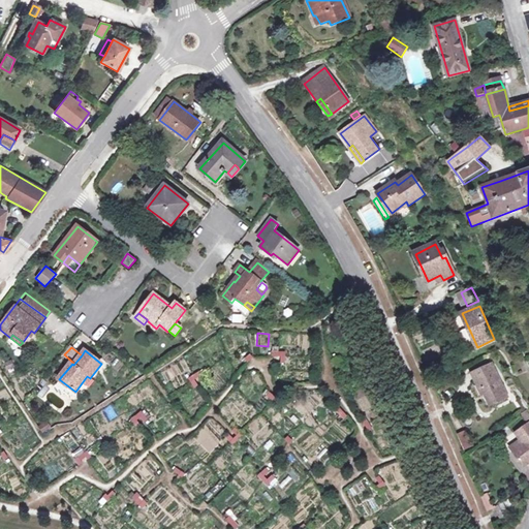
[(272,351),(273,356),(281,355),(281,362),(285,362),(285,351),(272,351)]
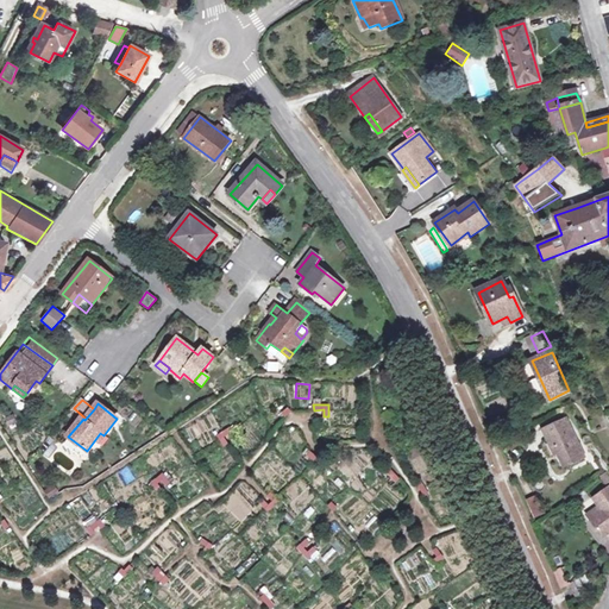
[(383,413),(389,427),(394,425),(388,410),(383,413)]
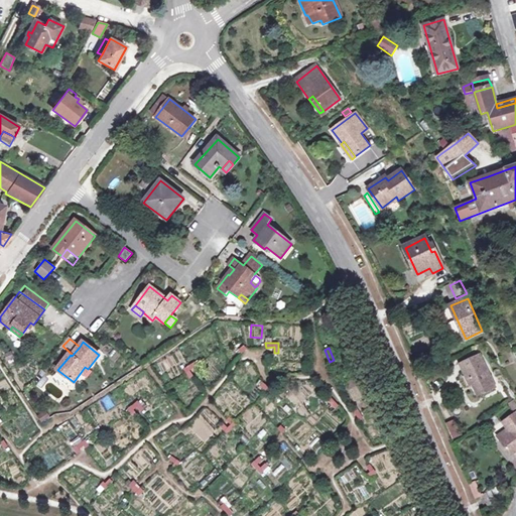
[(467,370),(473,384),(478,395),(495,386),(480,355),(460,364),(464,372),(467,370)]
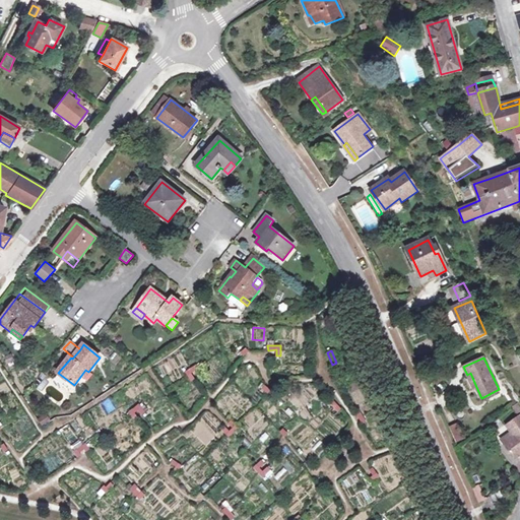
[(202,373),(196,365),(186,372),(191,380),(194,378),(191,374),(195,371),(198,375),(202,373)]
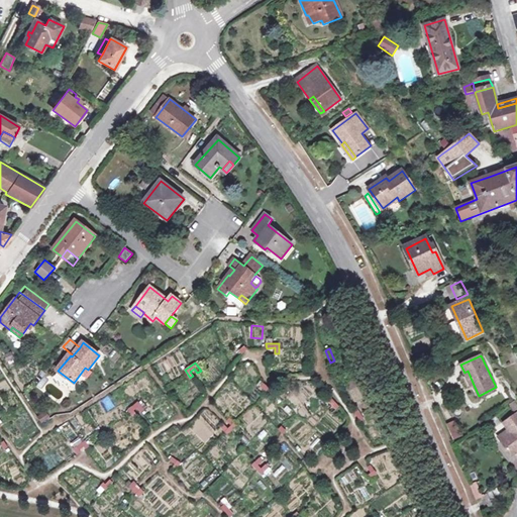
[(468,371),(464,373),(472,386),(474,385),(468,371)]
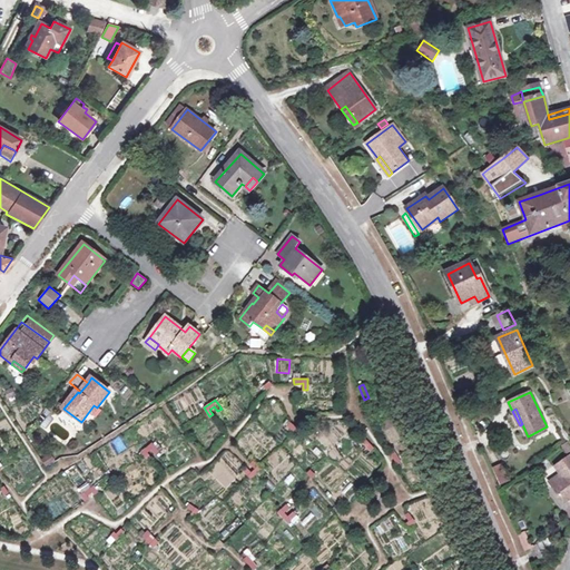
[(292,423),(288,426),(298,435),(302,431),(292,423)]
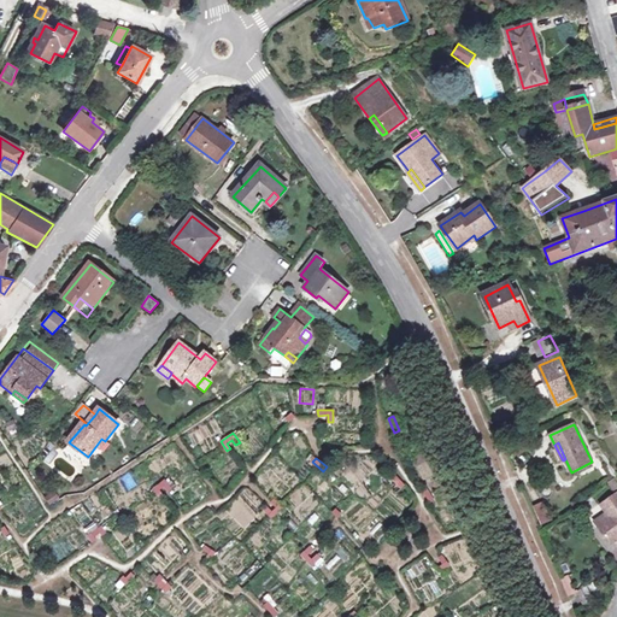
[(395,474),(392,477),(401,487),(405,483),(395,474)]
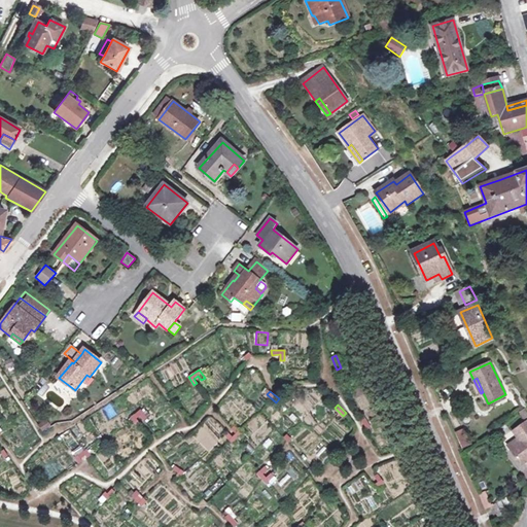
[(141,410),(131,418),(137,425),(141,423),(137,419),(140,416),(143,420),(147,417),(141,410)]
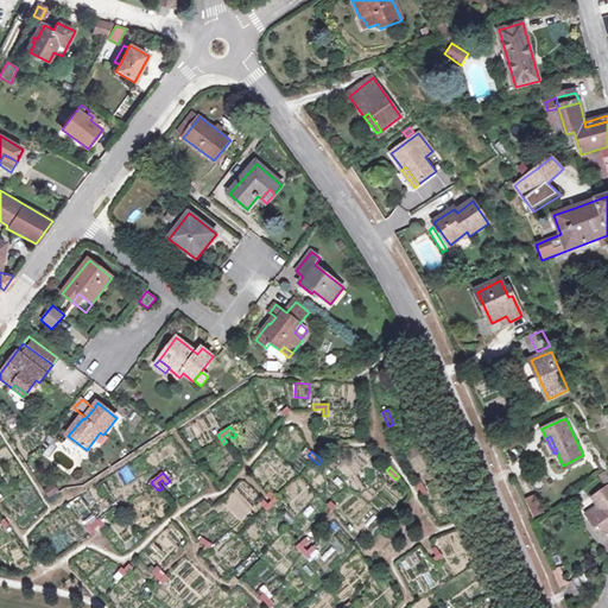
[(419,480),(415,482),(423,495),(428,493),(419,480)]
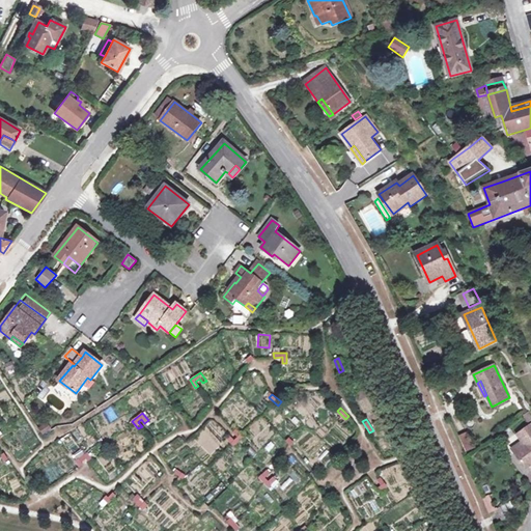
[(525,445),(514,452),(526,467),(530,463),(530,424),(518,435),(522,441),(525,445)]
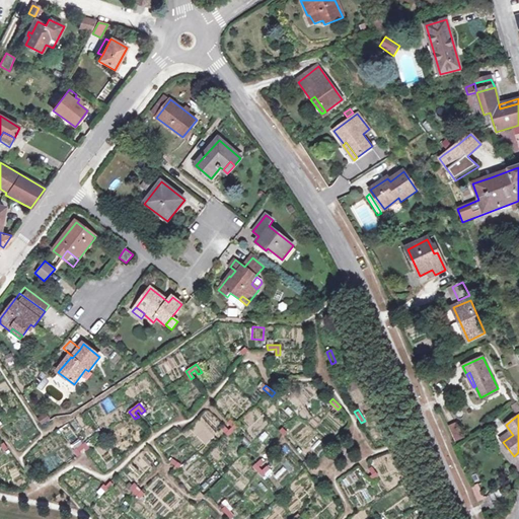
[(202,418),(192,427),(206,444),(217,435),(202,418)]
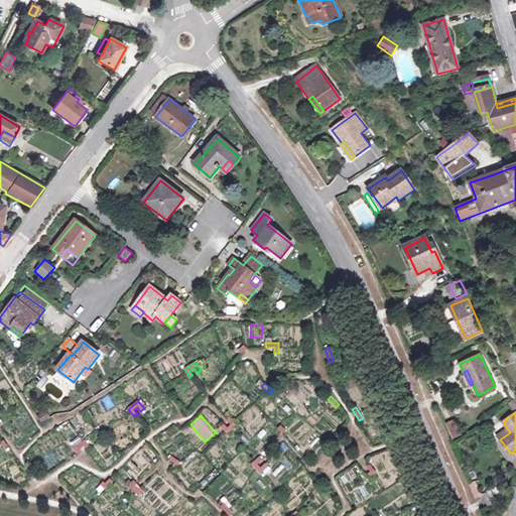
[(228,420),(231,424),(228,427),(224,423),(221,426),(228,433),(237,424),(230,417),(228,420)]
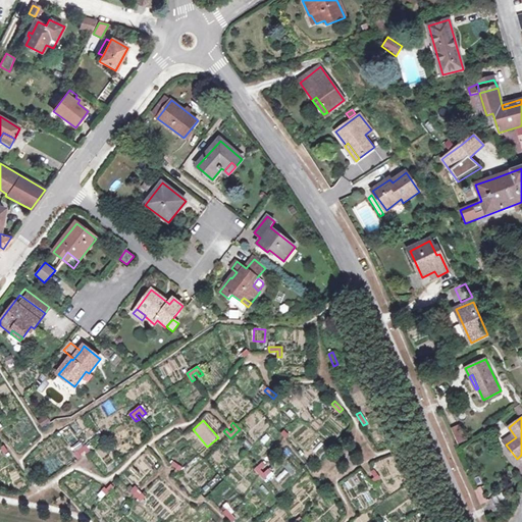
[(464,441),(459,426),(451,428),(456,445),(464,441)]
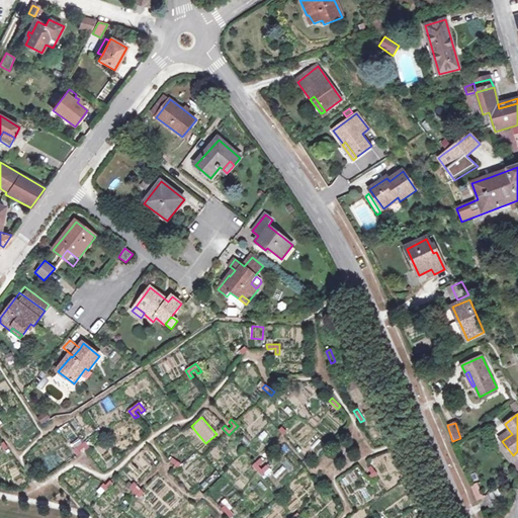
[(512,434),(509,430),(500,437),(502,441),(512,434)]
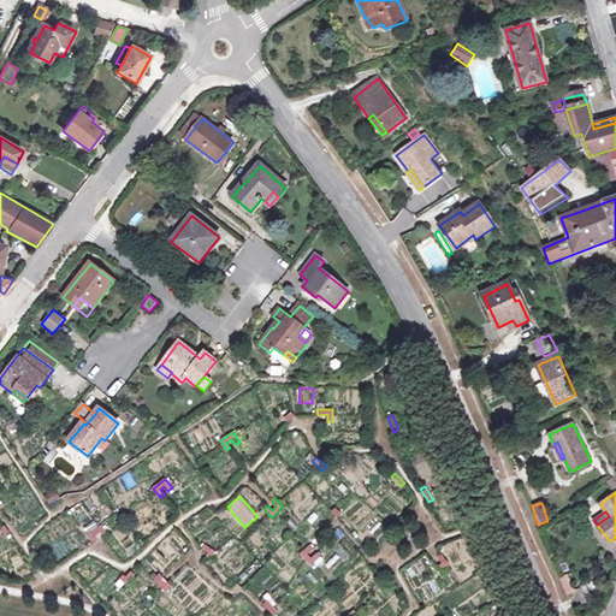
[(88,535),(93,542),(96,538),(95,535),(100,532),(102,534),(106,532),(101,526),(88,535)]
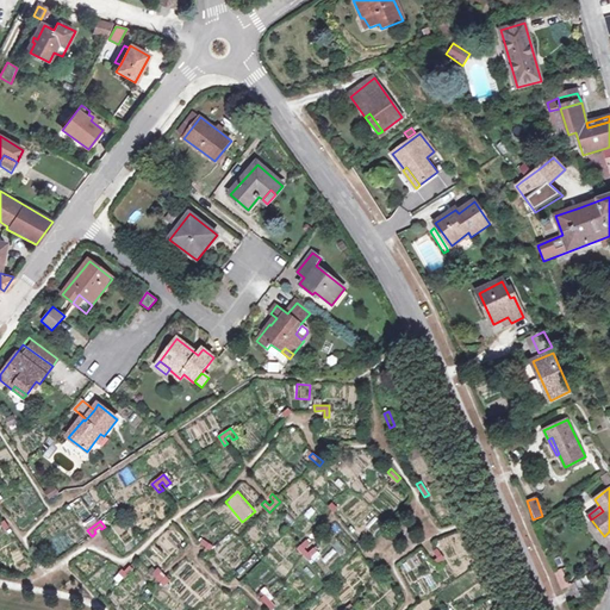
[(204,540),(201,543),(206,548),(205,551),(210,553),(213,547),(204,540)]
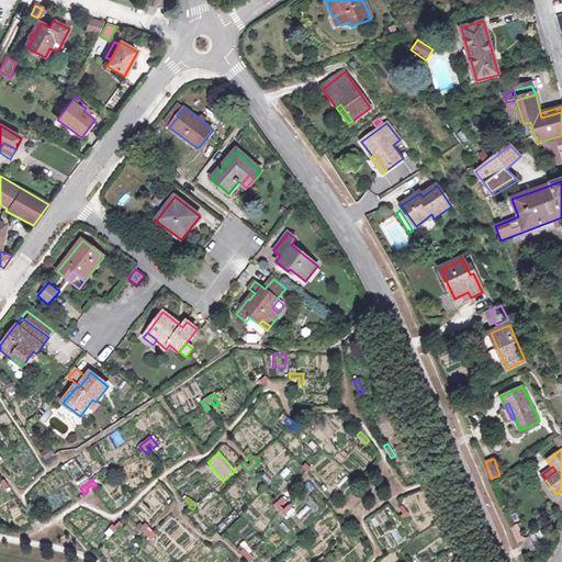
[(282,497),(273,506),(283,516),(292,507),(289,505),(284,509),(281,506),(285,501),(282,497)]
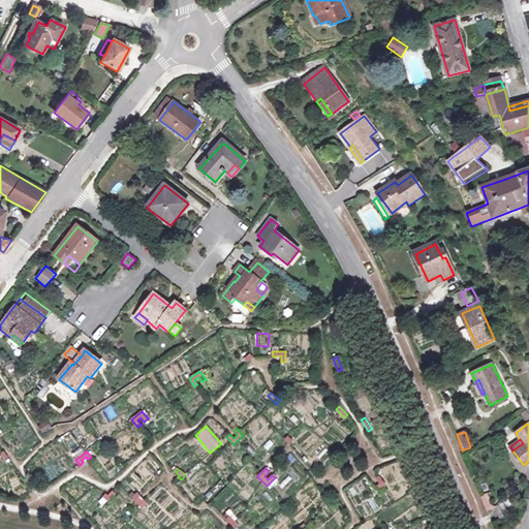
[(379,475),(376,478),(380,484),(378,485),(380,488),(385,485),(379,475)]
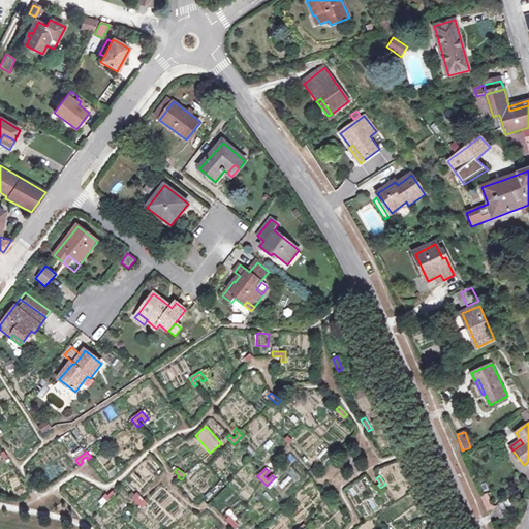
[(221,512),(237,500),(227,490),(213,502),(221,512)]
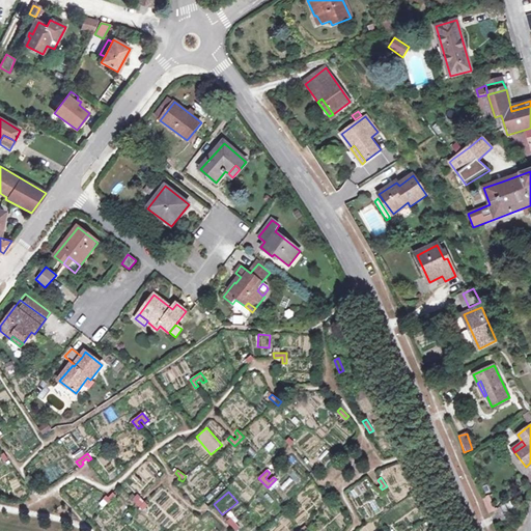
[(112,493),(108,498),(107,496),(104,500),(108,504),(116,496),(112,493)]
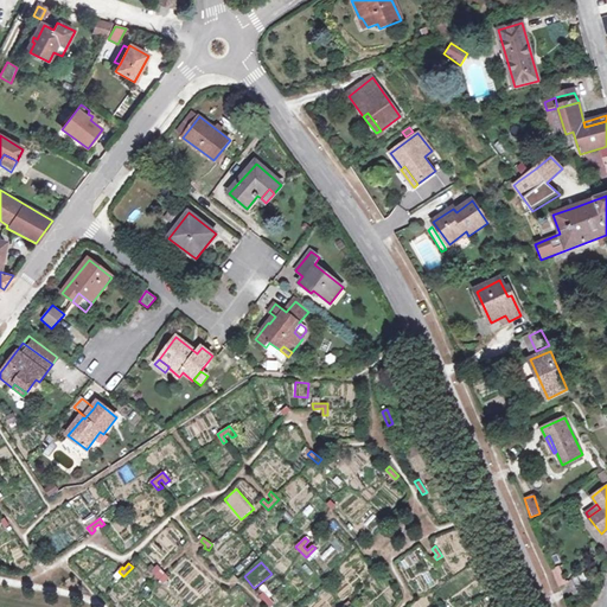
[(158,566),(152,570),(163,582),(168,577),(166,574),(163,576),(159,572),(161,569),(158,566)]
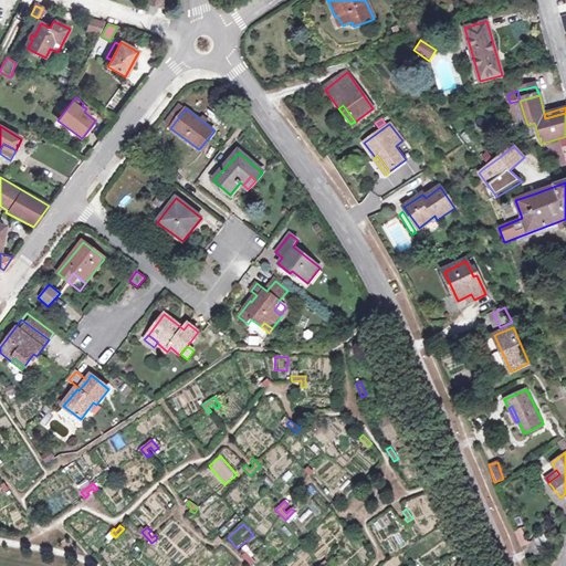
[(528,543),(522,527),(514,531),(521,546),(528,543)]
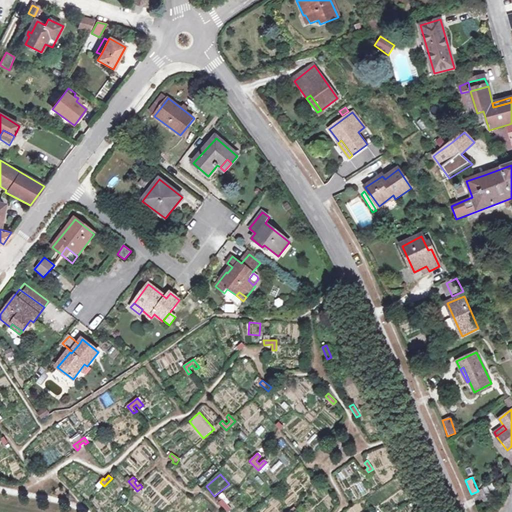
[(361,496),(367,493),(362,482),(356,484),(361,496)]
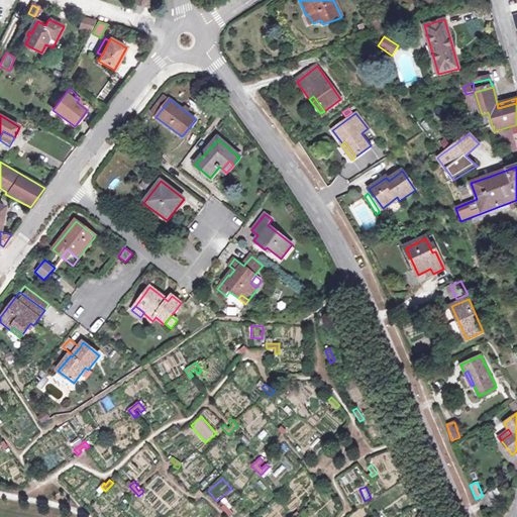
[(497,487),(484,495),(491,506),(503,499),(497,487)]
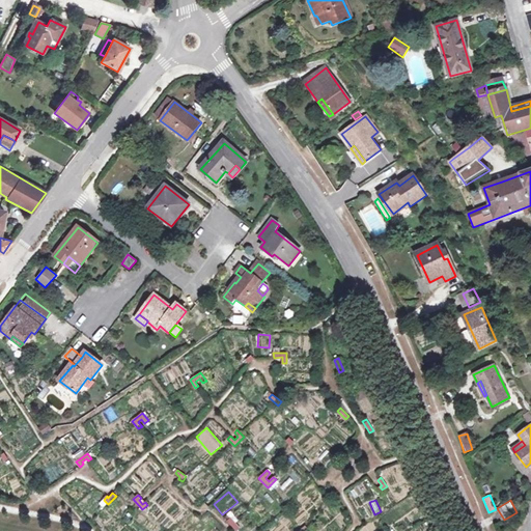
[(231,518),(228,521),(235,530),(240,528),(231,518)]
